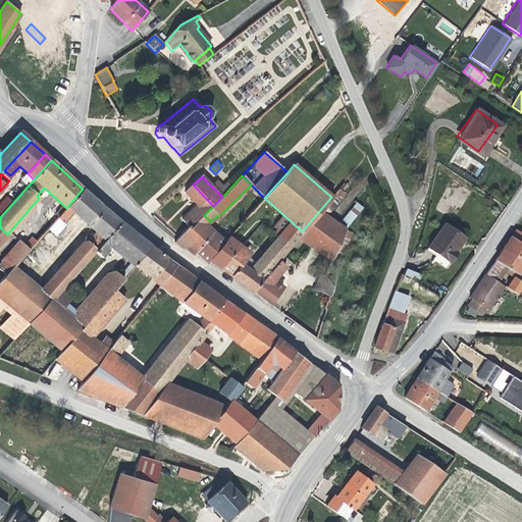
[(345,229),(363,207),(356,202),(337,225),(326,216),(349,189),(343,184),(331,197),(302,231),(298,237),(302,241),(332,261),(333,259),(345,229)]
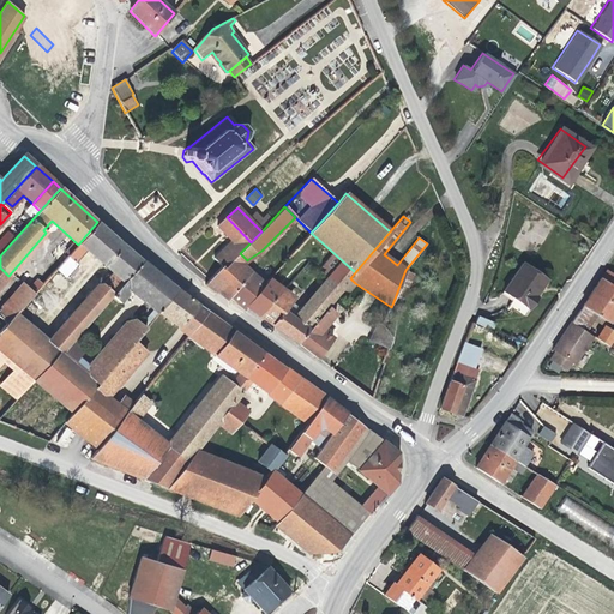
[(230,241),(241,252),(251,242),(227,217),(217,226),(230,241)]
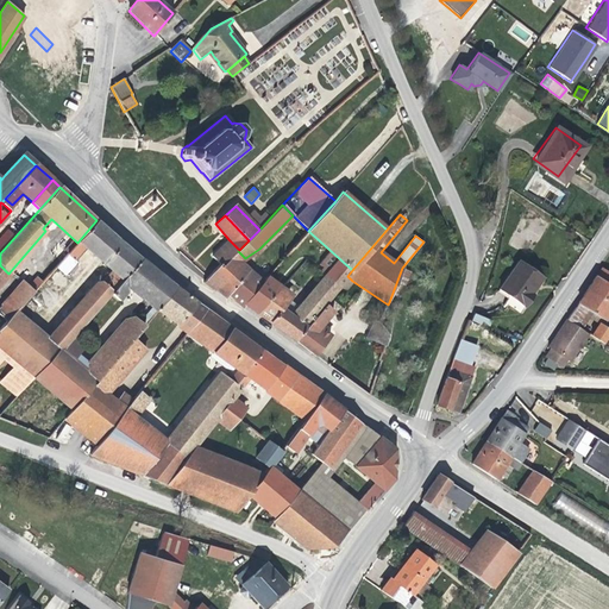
[(112,234),(96,220),(77,243),(56,267),(66,275),(68,271),(71,274),(79,267),(74,262),(86,249),(113,272),(124,282),(143,261),(112,234)]
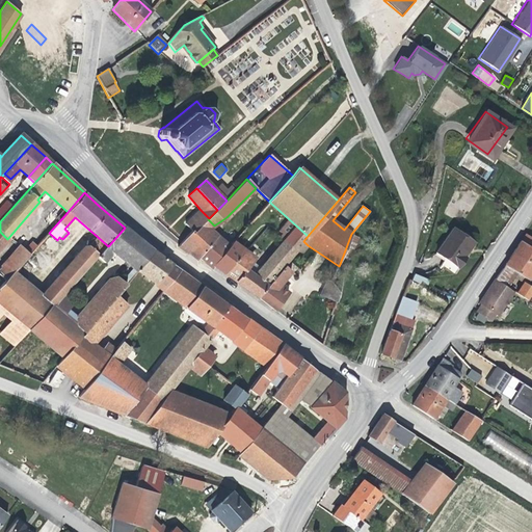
[(283,240),(296,250),(297,249),(303,241),(308,236),(288,218),(278,230),(283,232),(280,236),(284,239),(283,240)]
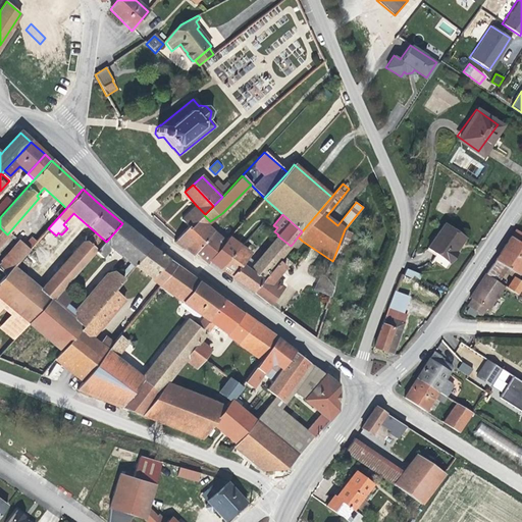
[(194,254),(196,253),(195,252),(212,231),(213,230),(207,225),(211,223),(210,221),(204,215),(190,228),(197,235),(186,248),(189,250),(194,254)]
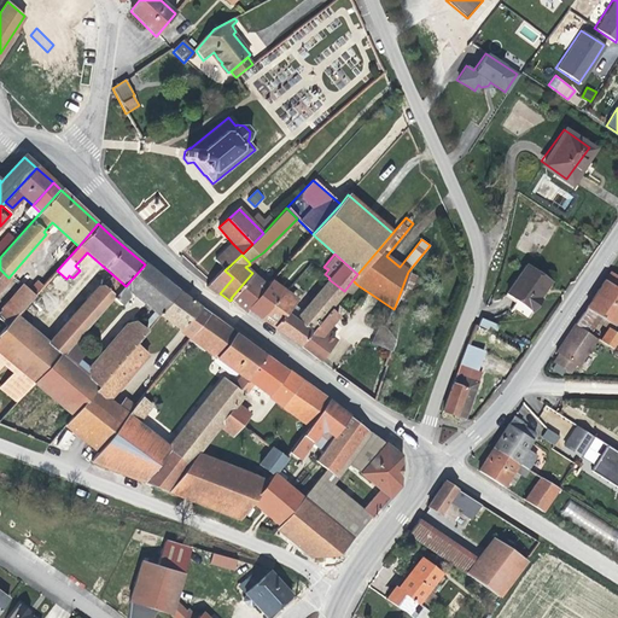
[(157,274),(145,264),(126,286),(115,297),(92,322),(100,330),(128,298),(135,296),(155,312),(159,315),(161,314),(179,292),(157,274)]
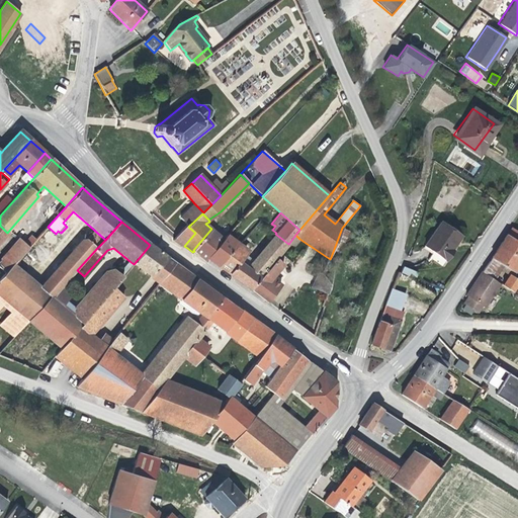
[(181,247),(184,246),(195,233),(188,227),(186,225),(173,240),(181,247)]
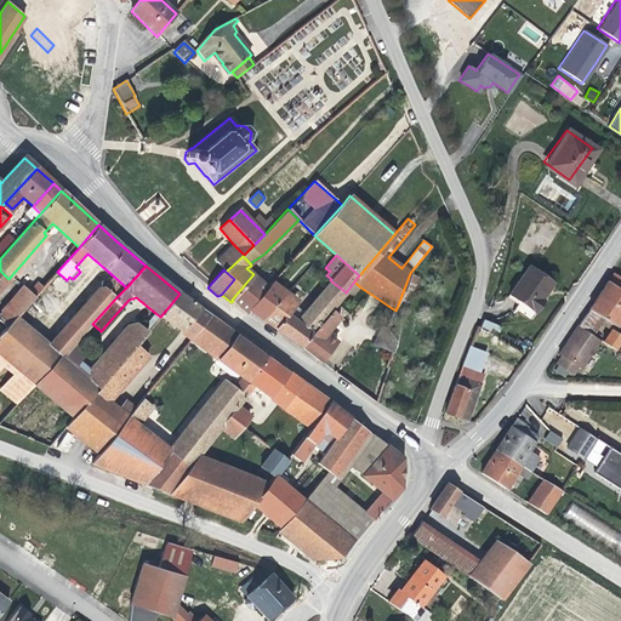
[(9,279),(0,271),(0,294),(12,281),(9,279)]
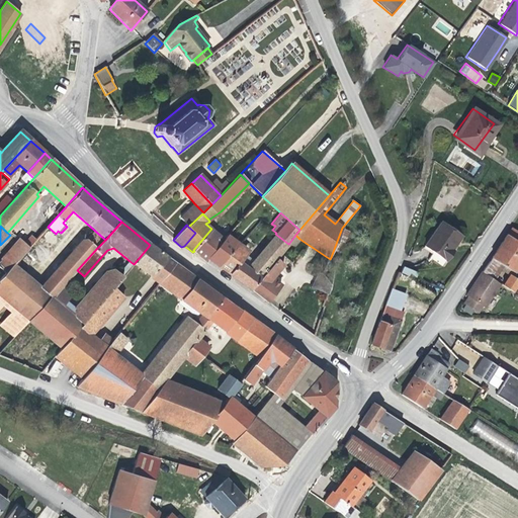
[(448,252),(457,238),(438,226),(423,249),(444,263),(450,254),(448,252)]
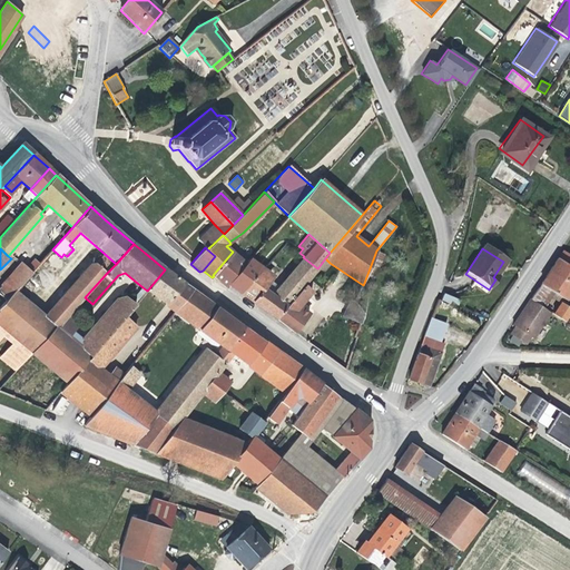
[(384,254),(376,251),(364,283),(372,286),(384,254)]
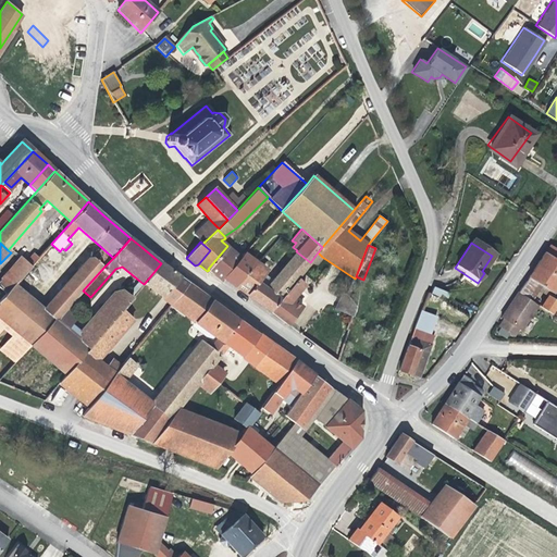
[(223,280),(224,279),(239,259),(235,255),(237,252),(235,249),(232,252),(226,247),(208,269),(209,270),(221,281),(223,280)]
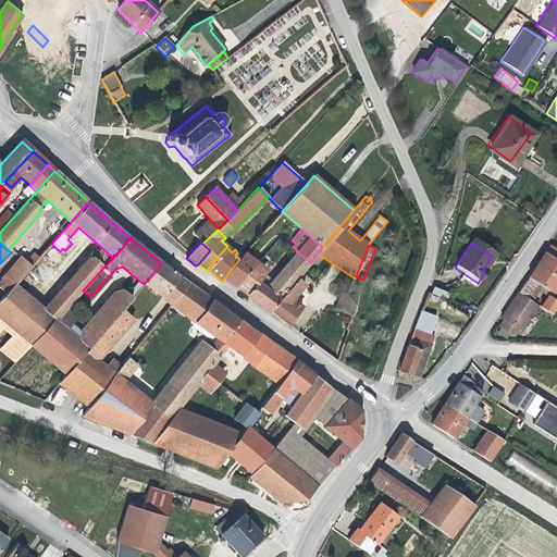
[(103,268),(113,258),(103,249),(95,259),(103,268)]
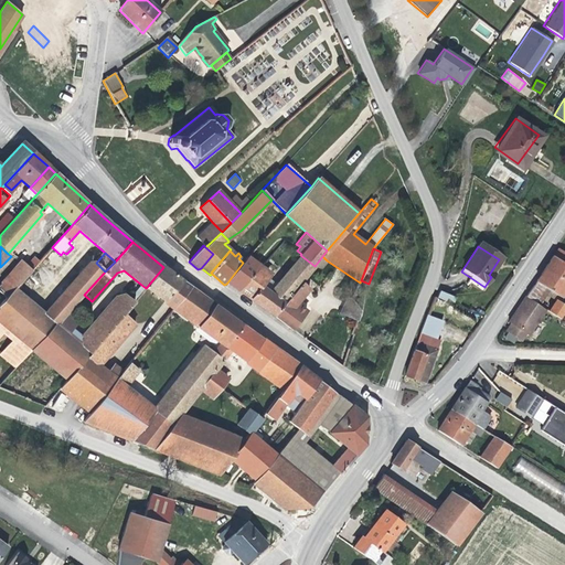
[(274,316),(301,283),(315,266),(300,255),(277,284),(270,292),(262,286),(252,299),(274,316)]
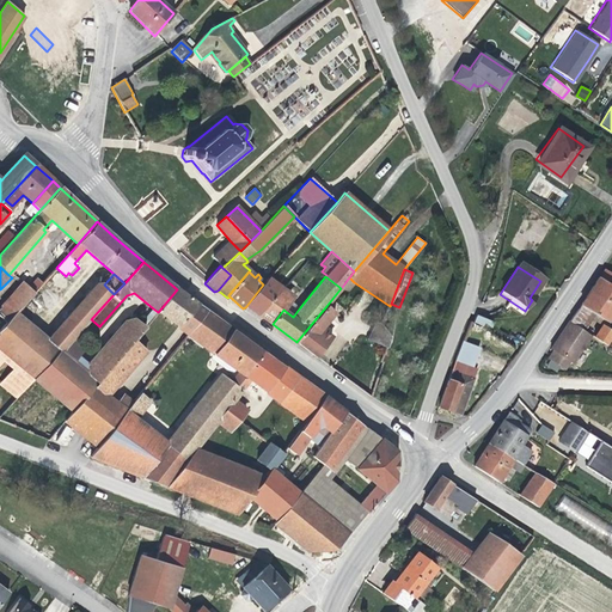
[(581,303),(568,322),(579,329),(587,317),(591,311),(606,322),(611,314),(611,305),(610,304),(611,300),(611,286),(598,276),(581,303)]
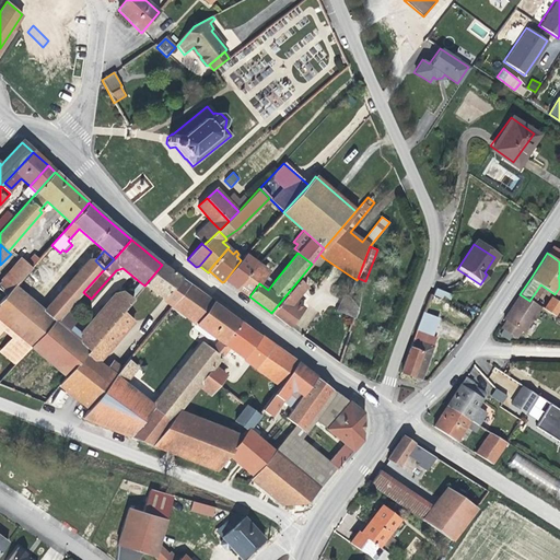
[(0,290),(6,296),(14,287),(19,282),(39,259),(34,254),(26,264),(22,259),(0,282),(0,290)]
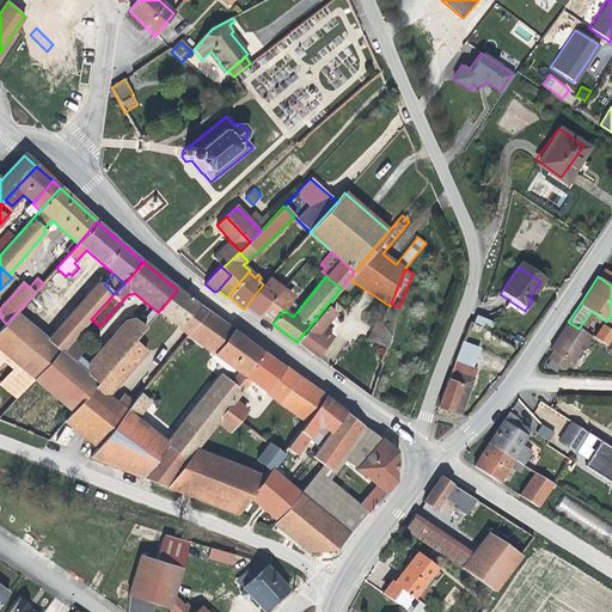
[(349,277),(342,287),(347,291),(354,282),(349,277)]
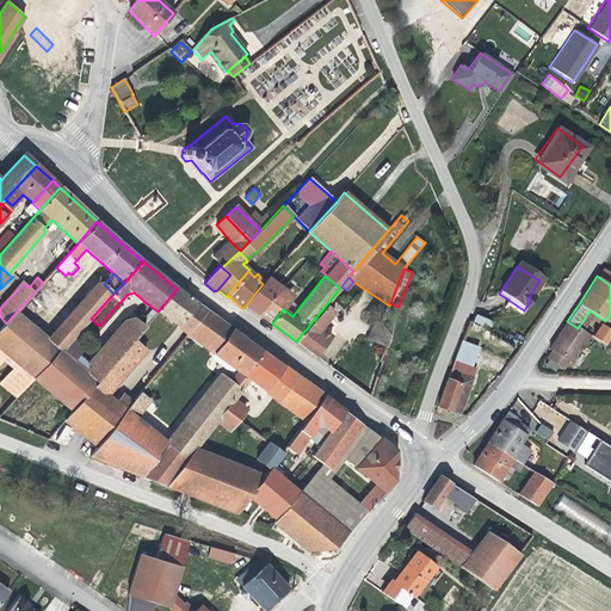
[(254,310),(260,315),(283,289),(267,278),(263,284),(246,306),(254,310)]
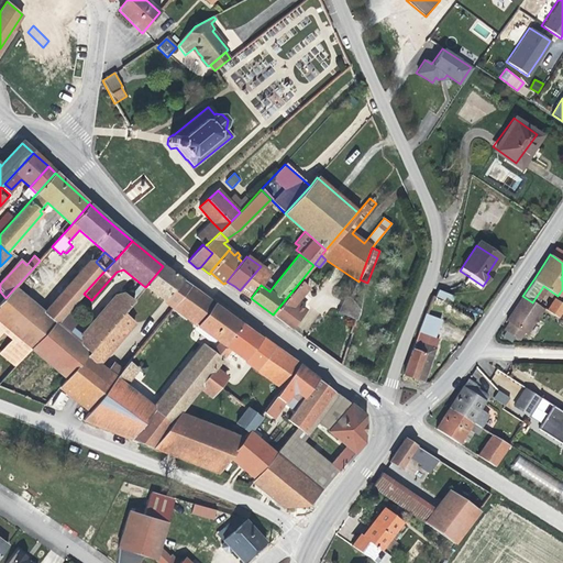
[(499,261),(497,258),(487,274),(489,276),(494,268),(499,261)]
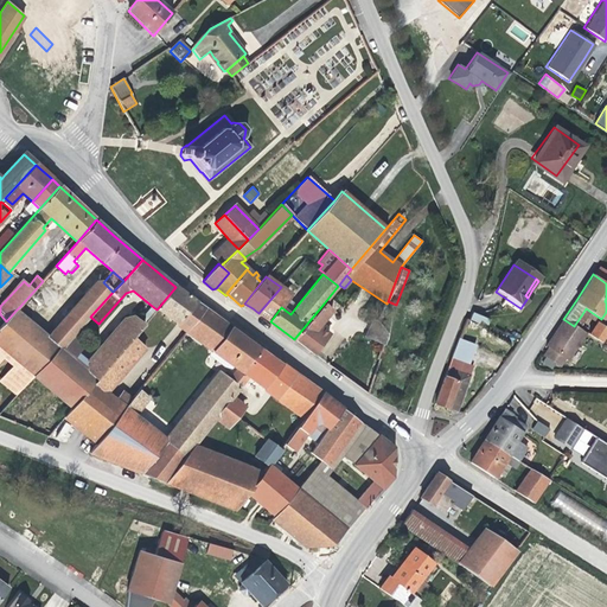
[(17,363),(34,377),(61,349),(75,333),(90,317),(113,292),(103,282),(98,282),(96,283),(46,337),(29,321),(16,311),(6,321),(0,327),(0,347),(7,355),(17,363)]
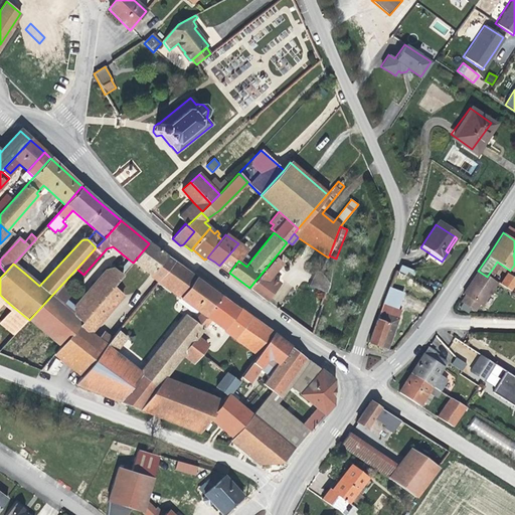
[(222,269),(229,273),(238,261),(246,267),(252,259),(244,252),(247,248),(239,242),(238,243),(219,266),(222,269)]
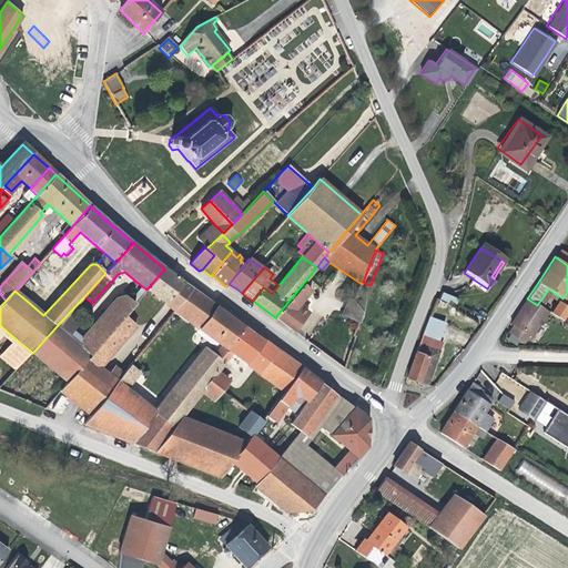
[(188,285),(164,269),(148,288),(175,308),(192,288),(188,285)]
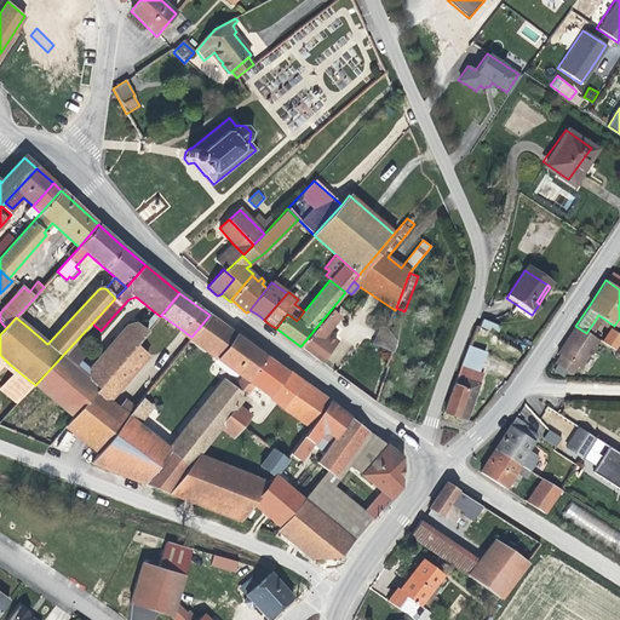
[(300,346),(320,361),(336,340),(326,333),(332,326),(339,316),(331,310),(300,346)]
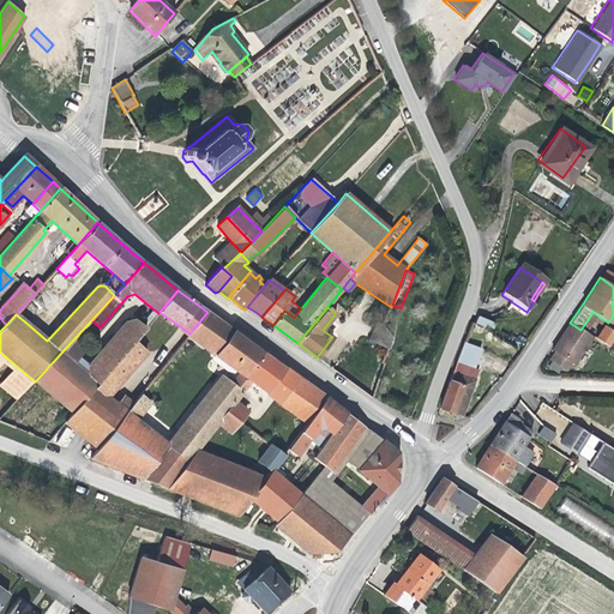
[(16,314),(29,325),(32,320),(20,309),(16,314)]
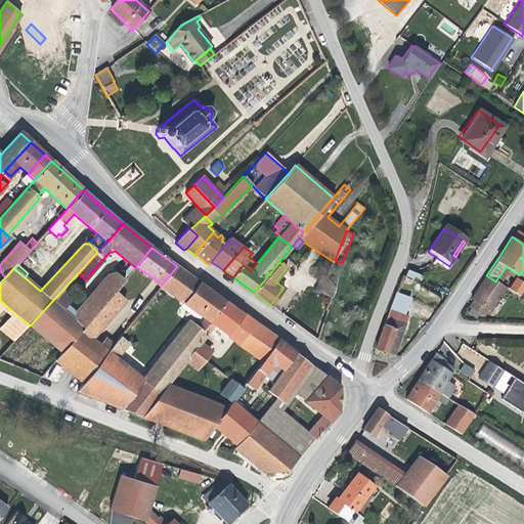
[(124,281),(135,267),(131,264),(120,277),(124,281)]
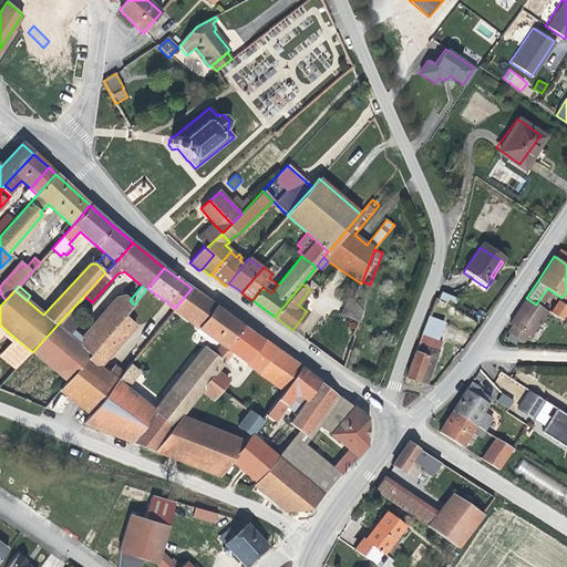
[(215,305),(192,288),(175,308),(173,310),(197,328),(215,305)]
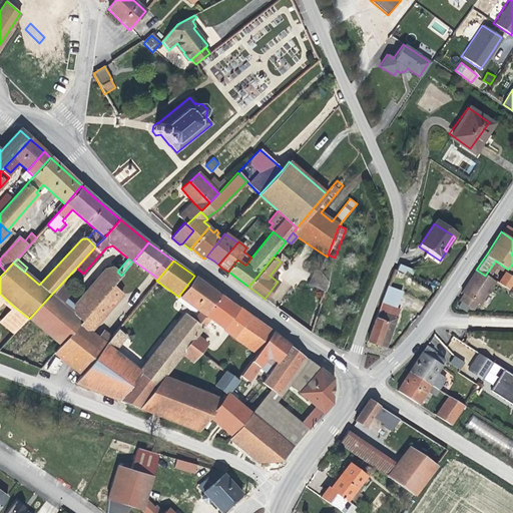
[(492,266),(504,274),(505,273),(506,274),(508,270),(495,261),(492,266)]
